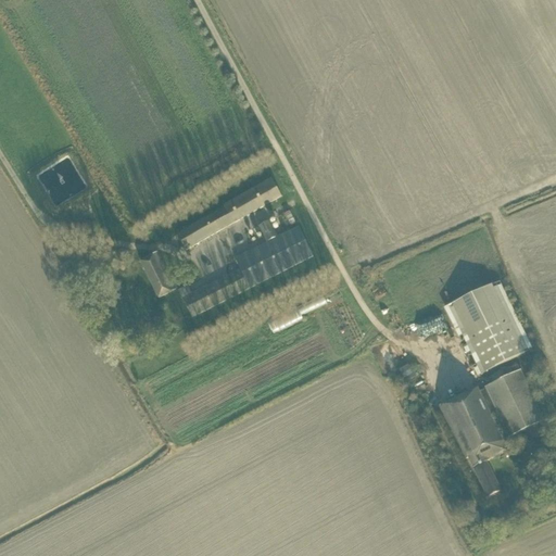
[(178,236),(187,251),(282,198),(272,179),(224,206),(225,209),(178,236)]
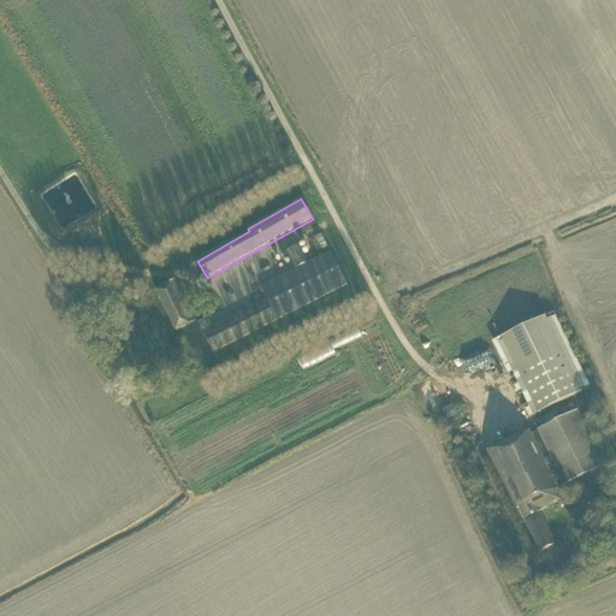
[(286,252),(296,270),(308,264),(300,244),(286,252)]
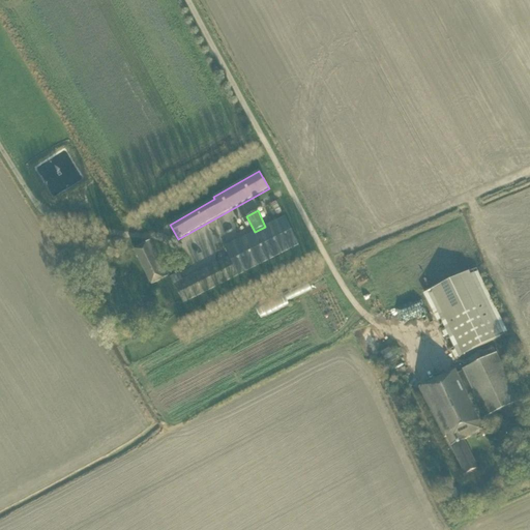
[(285,216),(265,227),(255,232),(225,247),(229,257),(174,285),(184,304),(299,245),(285,216)]
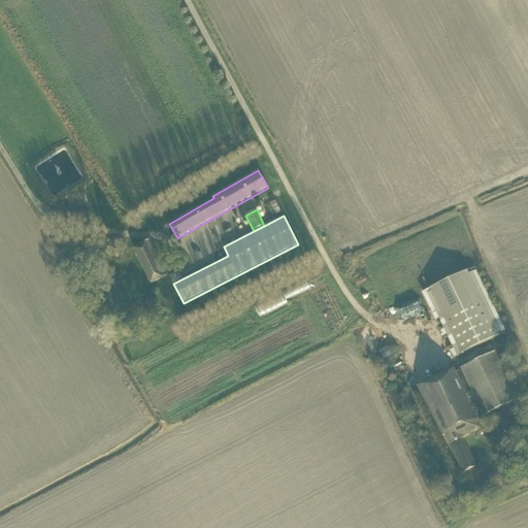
[(134,250),(152,284),(168,275),(151,241),(134,250)]
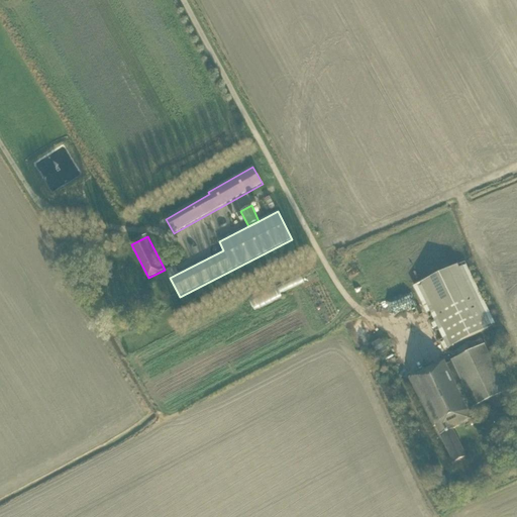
[(421,284),(451,347),(489,329),(457,267),(421,284)]
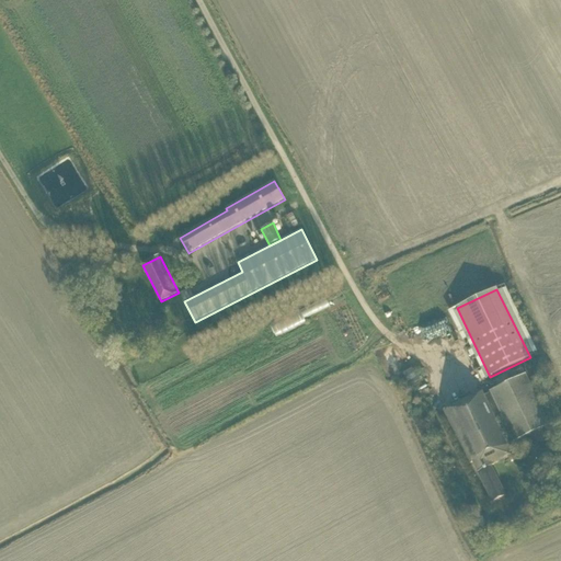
[(421,380),(413,368),(402,375),(410,387),(421,380)]
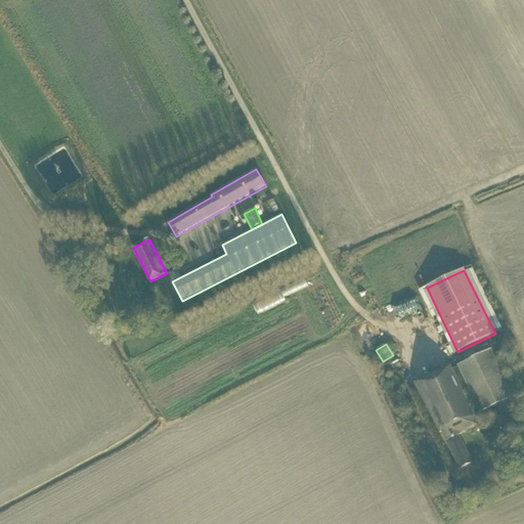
[(480,413),(514,397),(491,351),(457,366),(459,367),(453,370),(451,365),(415,384),(438,434),(441,432),(460,471),(473,465),(460,436),(463,435),(462,434),(479,426),(463,392),(469,389),(480,413)]
